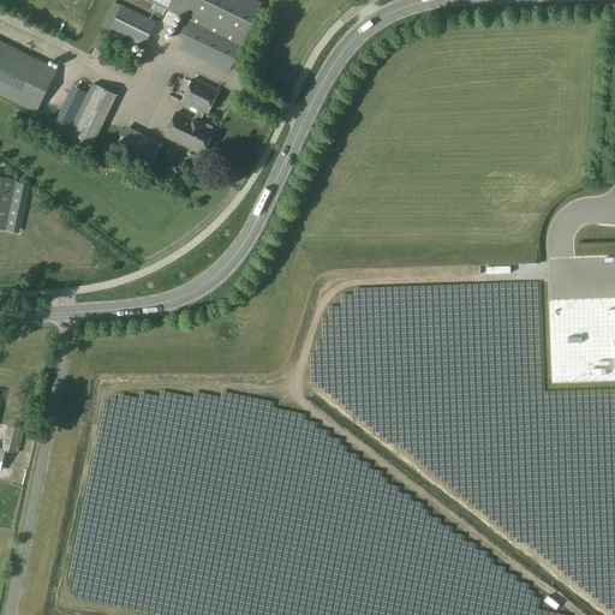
[(262,3),(256,0),(142,0),(153,5),(150,11),(161,16),(165,11),(181,18),(174,35),(185,40),(180,49),(228,72),(262,3)]
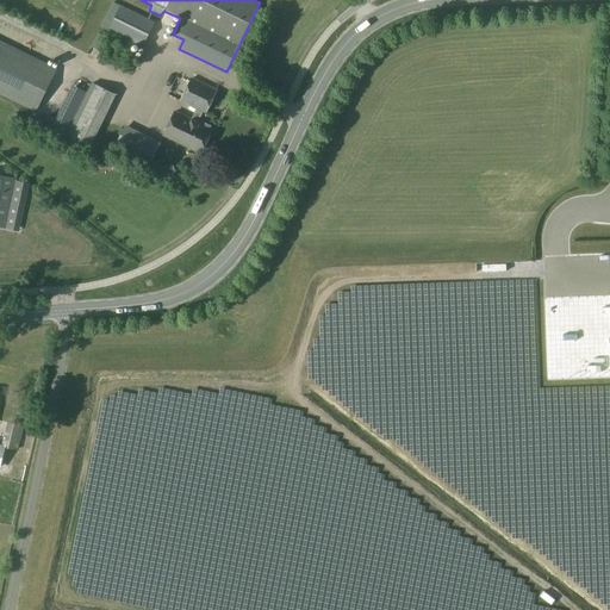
[(100,27),(143,48),(155,22),(113,1),(100,27)]
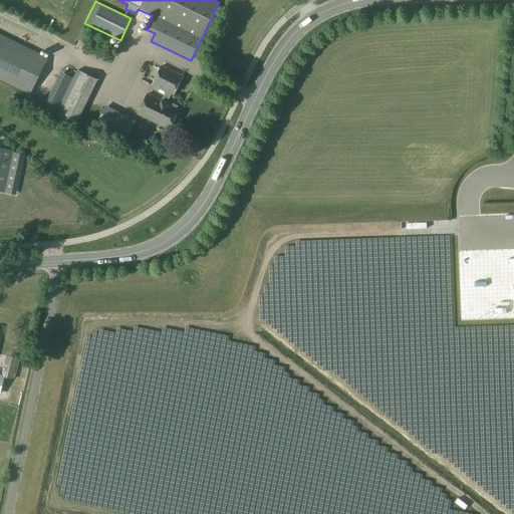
[(45,58),(0,36),(0,79),(28,93),(45,58)]
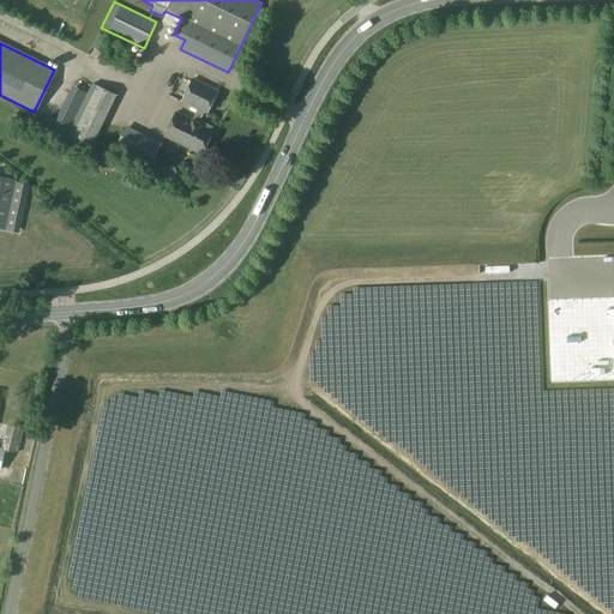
[(211,128),(212,127),(200,121),(204,113),(206,114),(218,90),(193,78),(181,102),(197,109),(192,119),(176,112),(164,137),(202,155),(214,130),(211,128)]
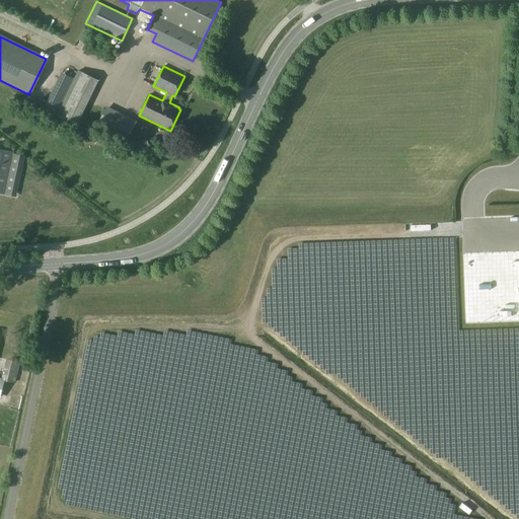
[(98,80),(78,71),(56,117),(76,126),(98,80)]
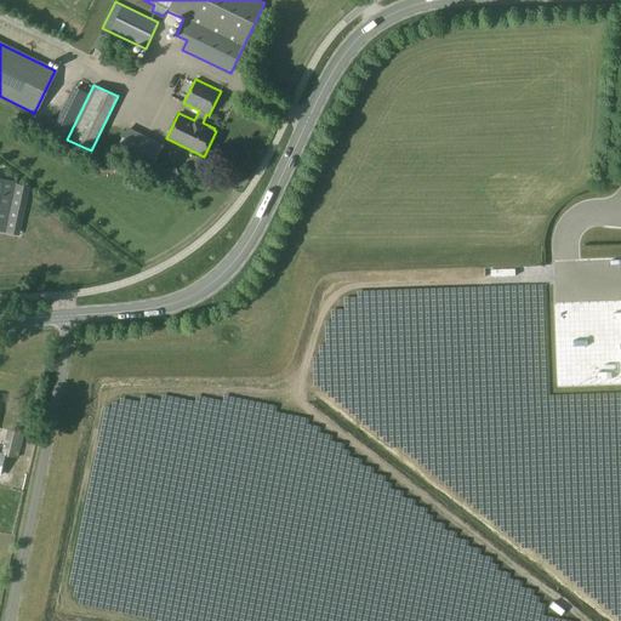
[(153,166),(163,148),(148,142),(140,159),(153,166)]
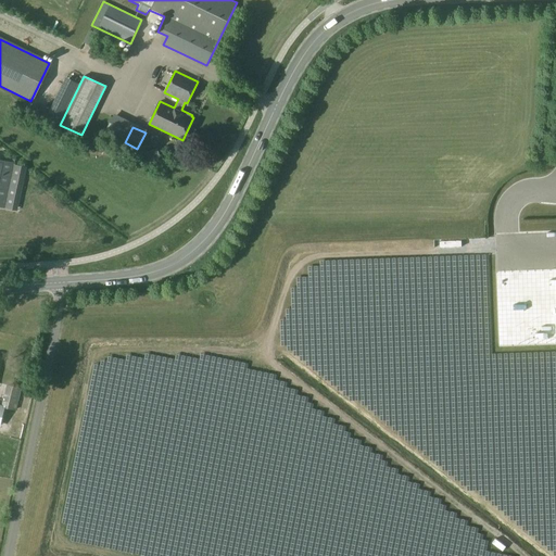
[(15,163),(15,160),(5,158),(5,161),(0,159),(0,206),(7,209),(7,206),(14,167),(15,163)]
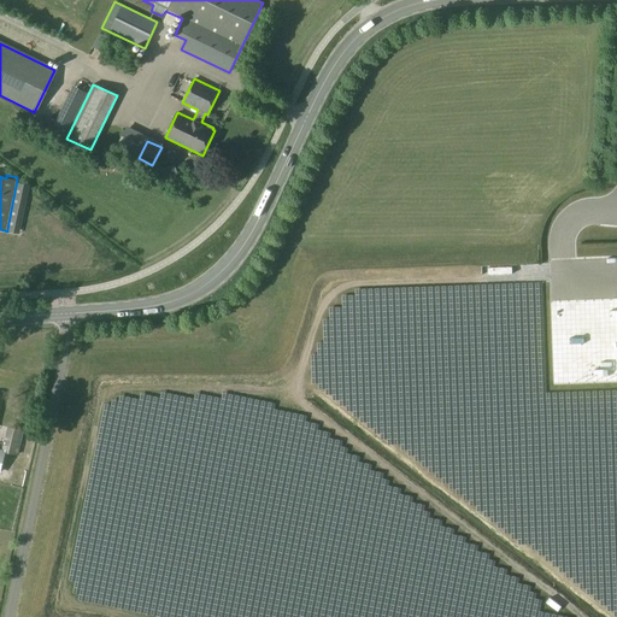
[(16,186),(7,229),(17,231),(27,188),(16,186)]
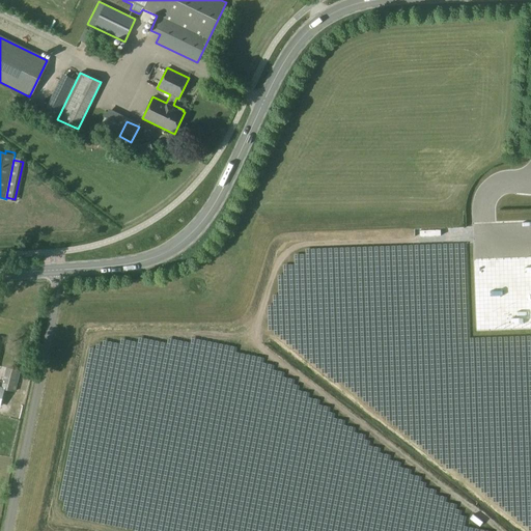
[(530,226),(482,224),(480,273),(487,273),(487,261),(495,261),(494,276),(530,277),(530,226)]
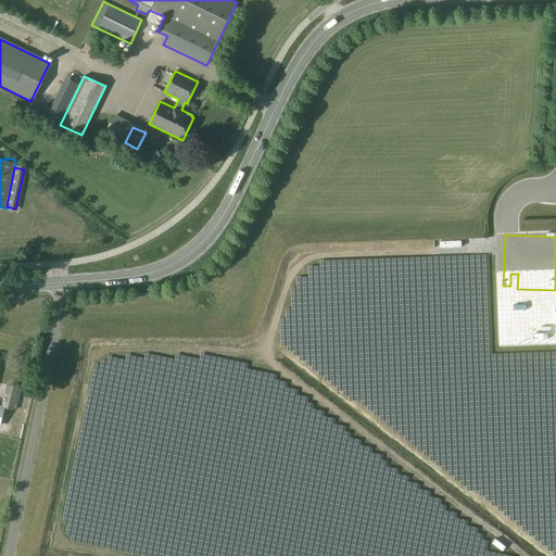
[(429,281),(447,283),(449,273),(430,270),(429,281)]
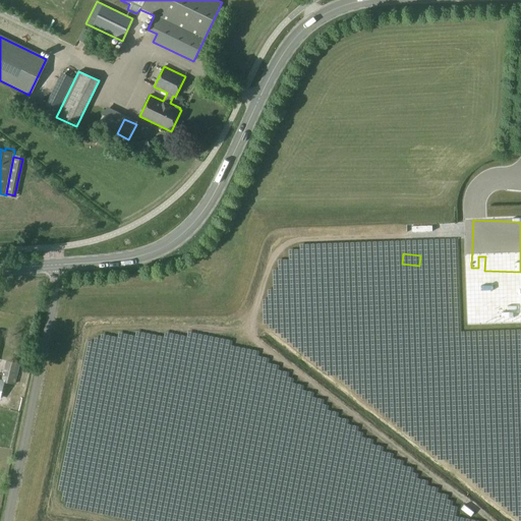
[(283,307),(287,296),(282,294),(278,305),(283,307)]
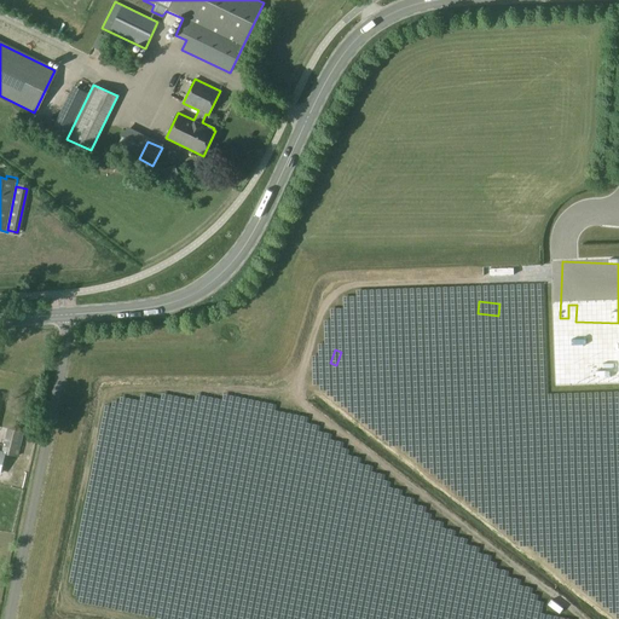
[(618,366),(576,351),(563,383),(573,387),(556,433),(618,456),(618,366)]
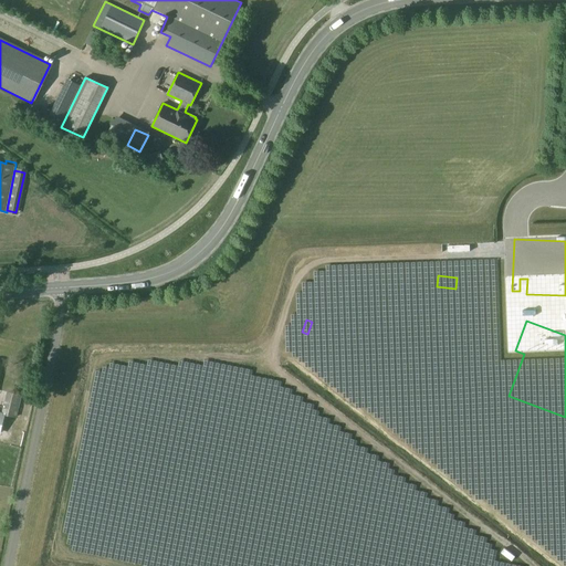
[(496,380),(515,379),(514,359),(495,359),(496,380)]
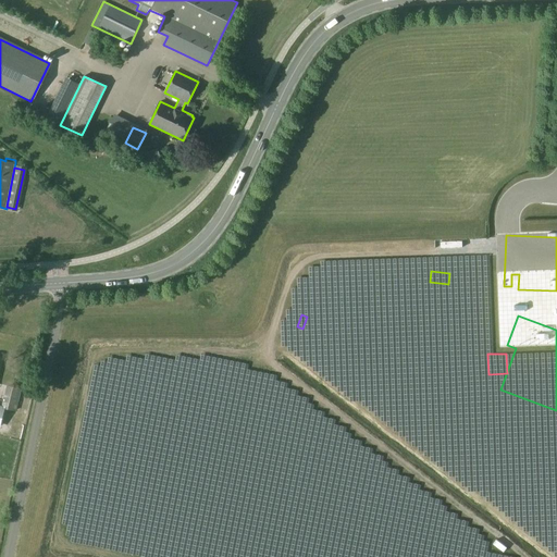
[(14,412),(21,387),(7,384),(0,409),(14,412)]
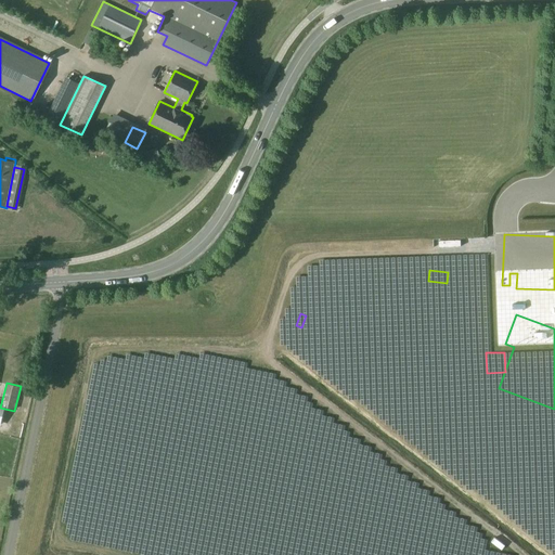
[(554,472),(549,469),(546,475),(544,474),(525,526),(554,536),(554,472)]
